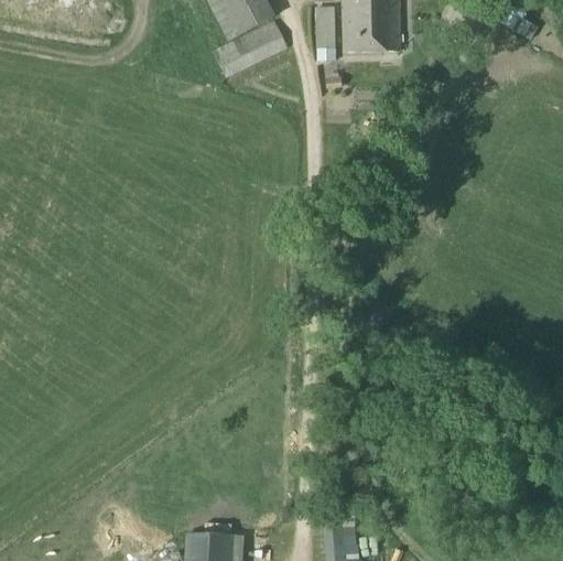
[(208,0),(228,40),(273,17),(264,0),(208,0)]
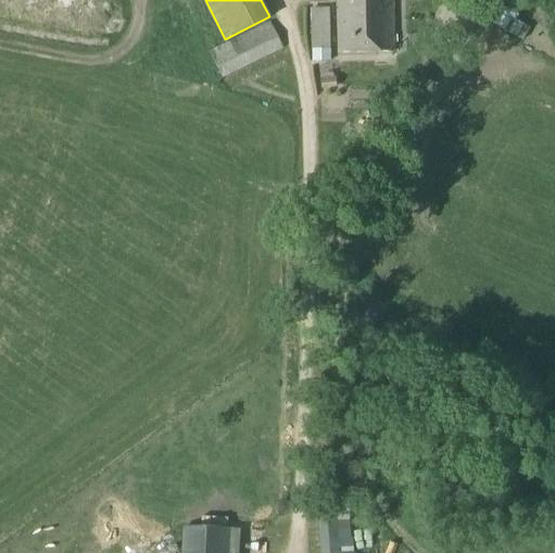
[(338,0),(339,50),(395,49),(393,0),(338,0)]
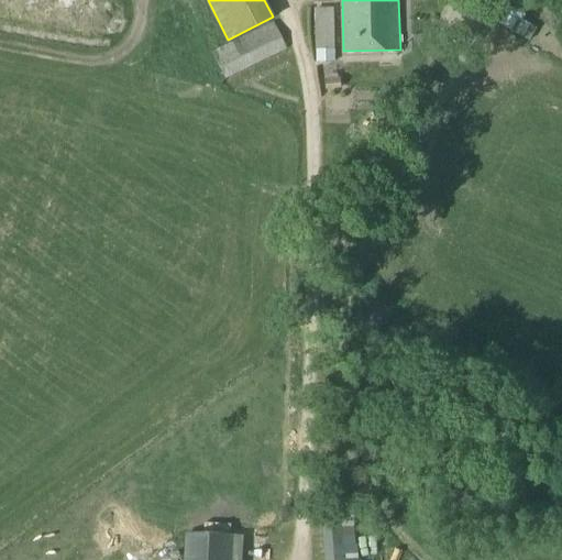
[(316,47),(334,47),(333,7),(315,7),(316,47)]
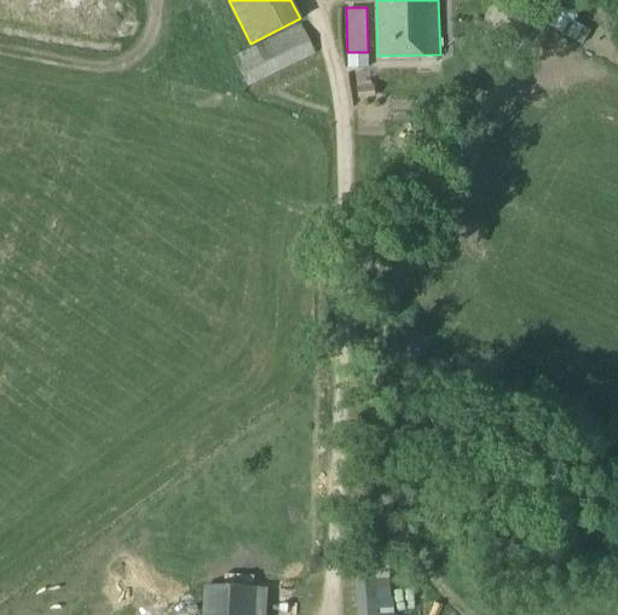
[(248,85),(316,51),(301,23),(235,57),(248,85)]
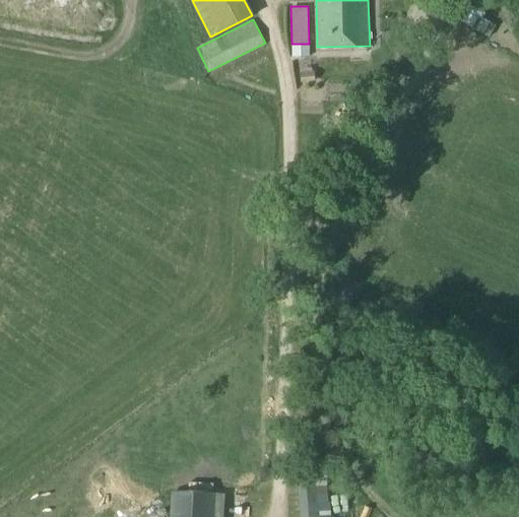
[(309,55),(309,44),(292,44),(292,56),(309,55)]
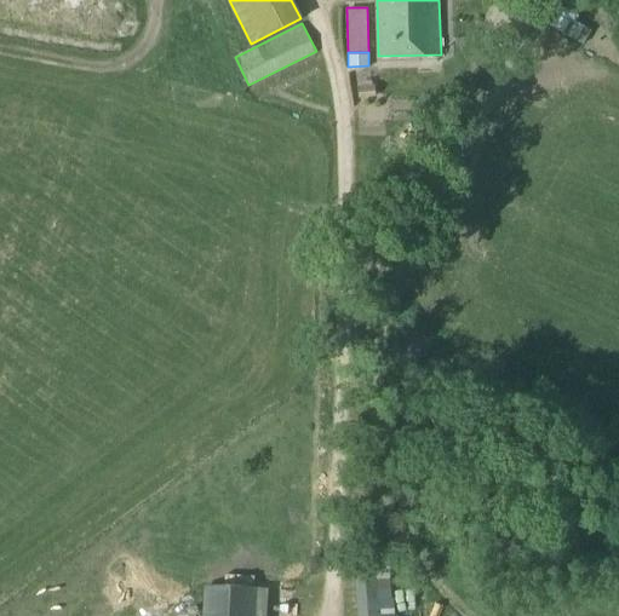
[(359,615),(391,615),(387,558),(354,562),(359,615)]
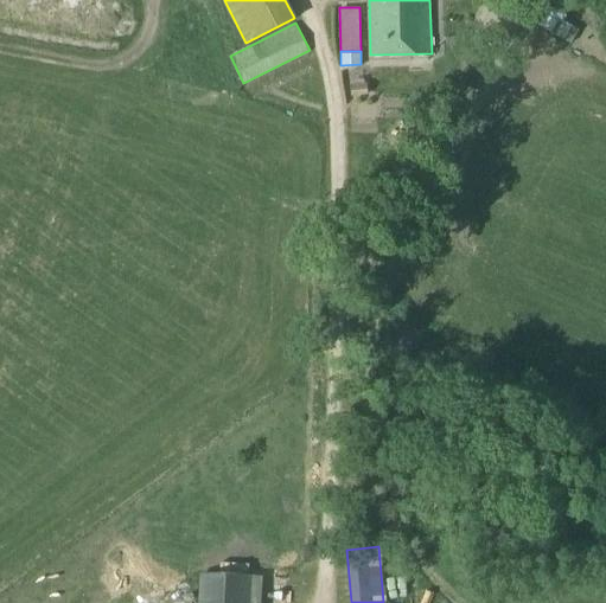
[(260,602),(262,575),(250,575),(201,572),(199,602),(260,602)]
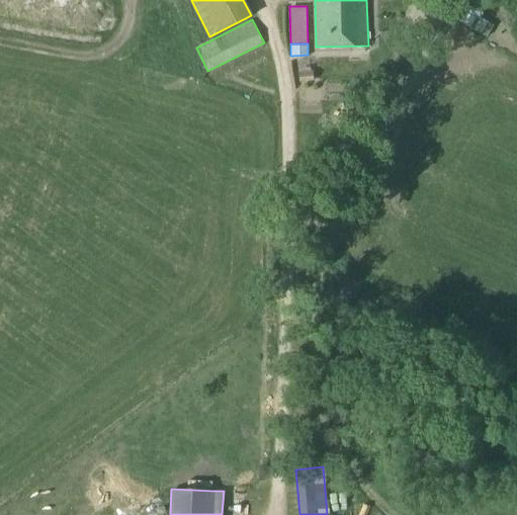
All buildings are outlined.
